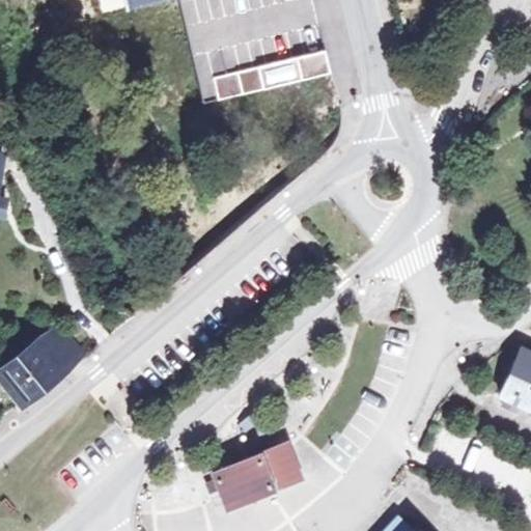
[(331,73),(313,0),(184,0),(179,1),(203,102),(331,73)]
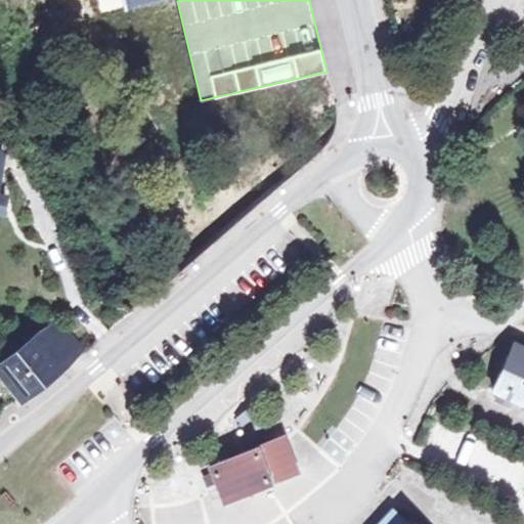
[(0,363),(0,368),(23,397),(84,350),(59,319),(0,363)]
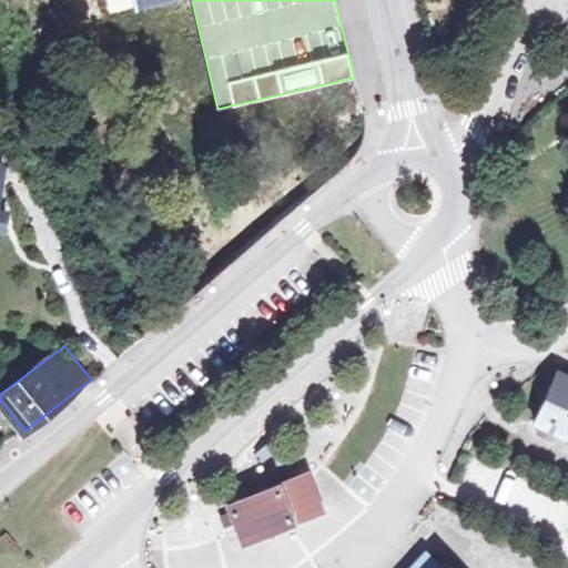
[(567,437),(567,376),(556,371),(530,417),(537,421),(551,429),(567,438),(567,437)]
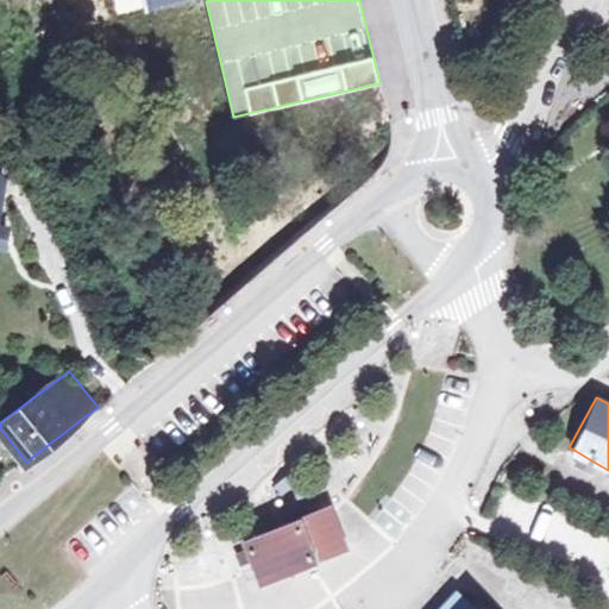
[(312,454),(307,450),(295,460),(299,465),(312,454)]
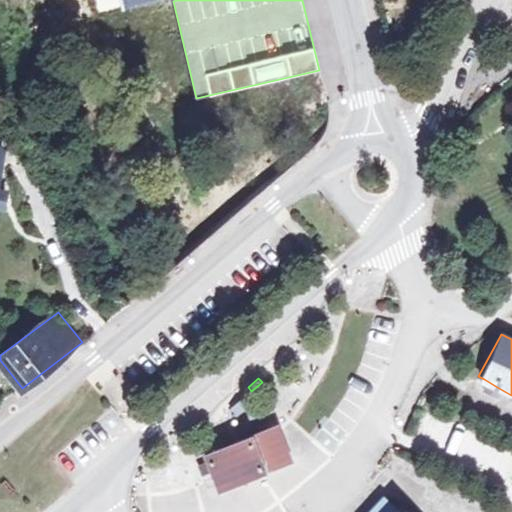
[(497,387),(484,379),(480,388),(493,395),(497,387)]
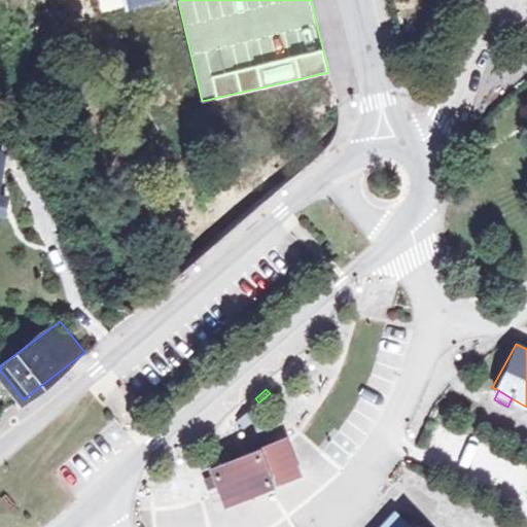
[(211,466),(225,502),(299,470),(284,438),(256,451),(255,448),(211,466)]
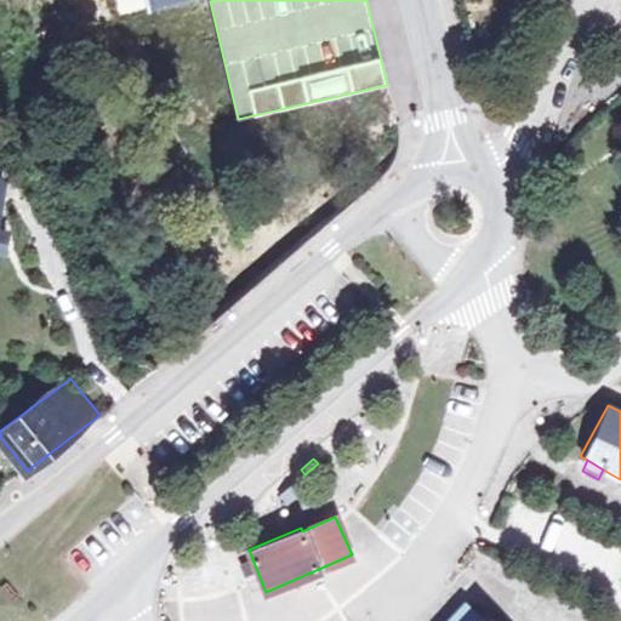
[(496,620),(483,610),(476,616),(459,600),(438,620),(496,620)]
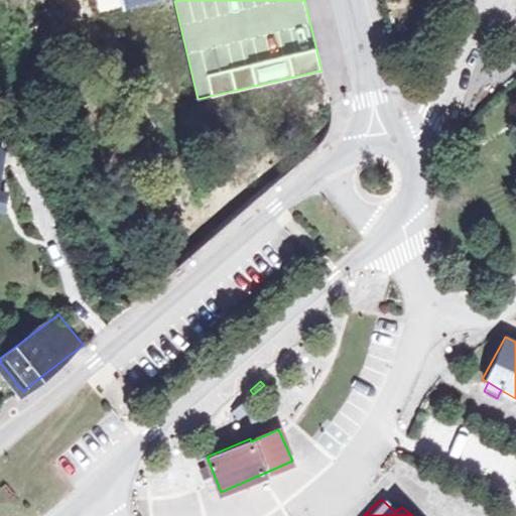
All buildings are outlined.
